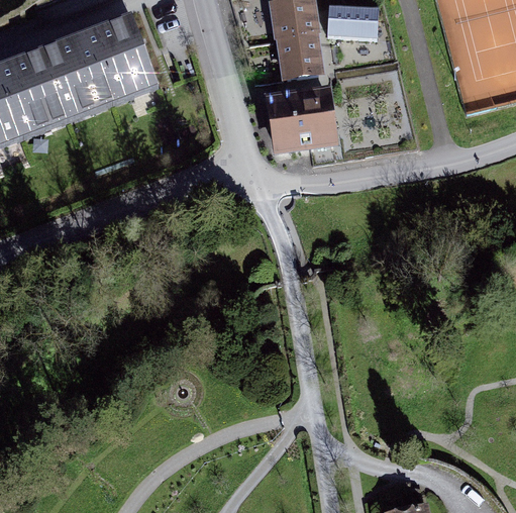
[(278,0),(271,1),(282,82),(283,82),(298,80),(325,76),(314,0),(278,0)]
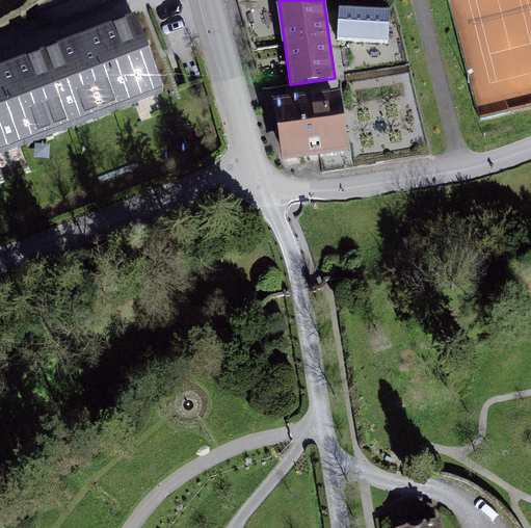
[(391,9),(339,5),(336,36),(388,42),(391,9)]
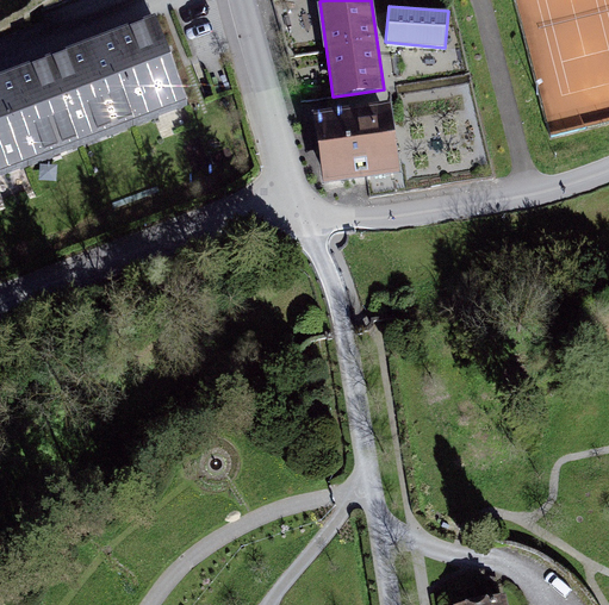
[(0,169),(187,95),(153,8),(125,20),(0,69),(0,169)]
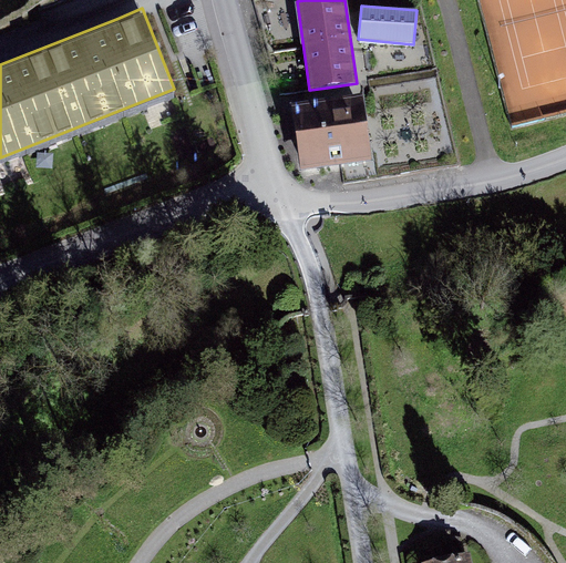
[(299,173),(371,162),(362,98),(333,102),(290,108),(299,173)]
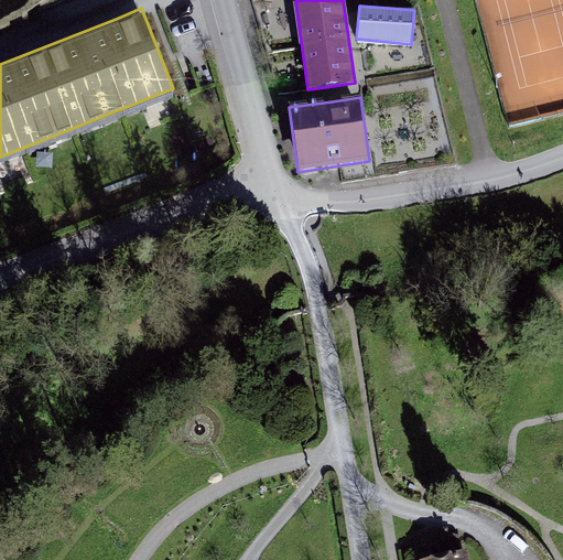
[(413,559),(471,559),(467,547),(413,559)]
